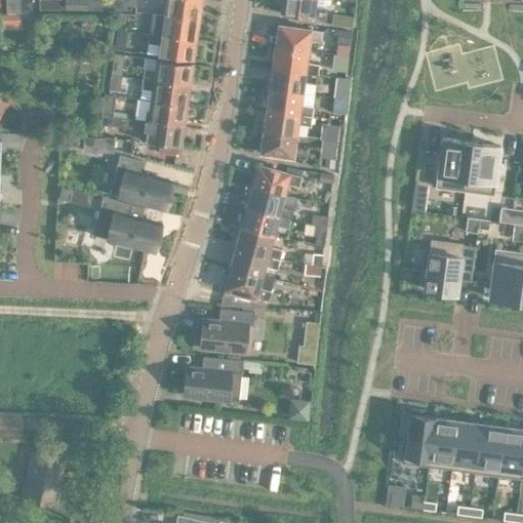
[(7,0),(8,15),(21,14),(21,0),(7,0)]
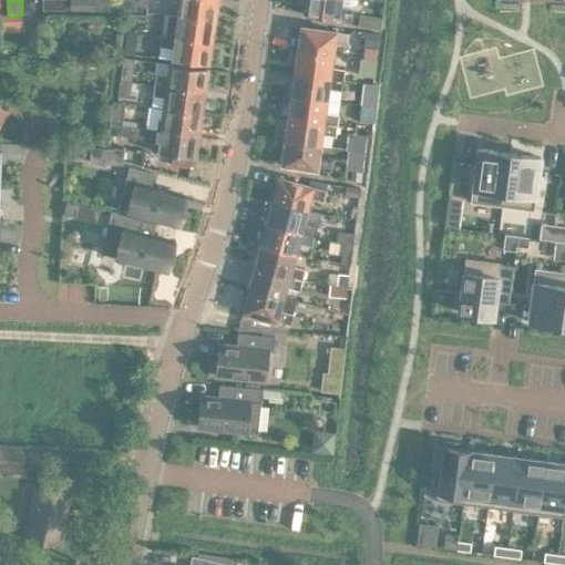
[(36,0),(22,0),(22,16),(37,16),(36,0)]
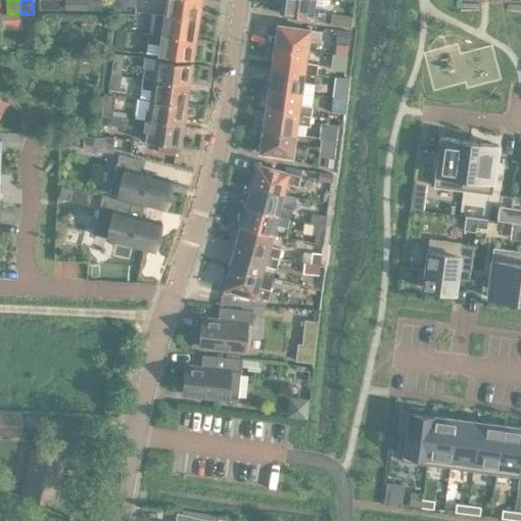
[(167,5),(164,15),(200,20),(202,8),(199,8),(200,0),(197,0),(162,0),(162,5),(167,5)]
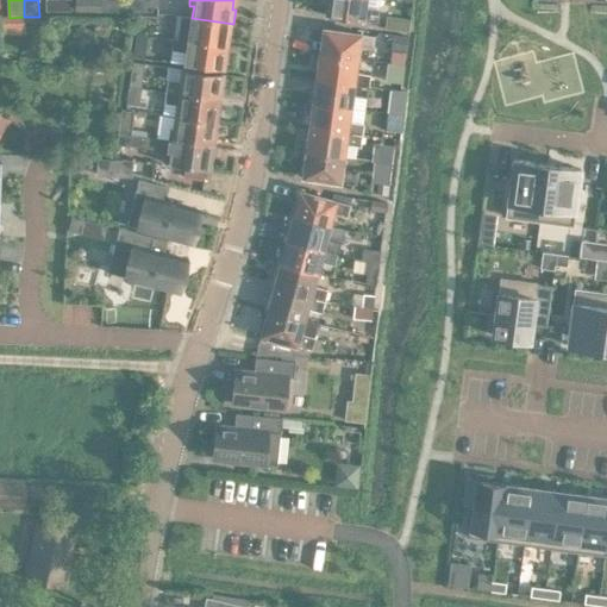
[(380,12),(365,10),(367,0),(326,0),(326,4),(329,6),(327,17),(379,24),(380,12)]
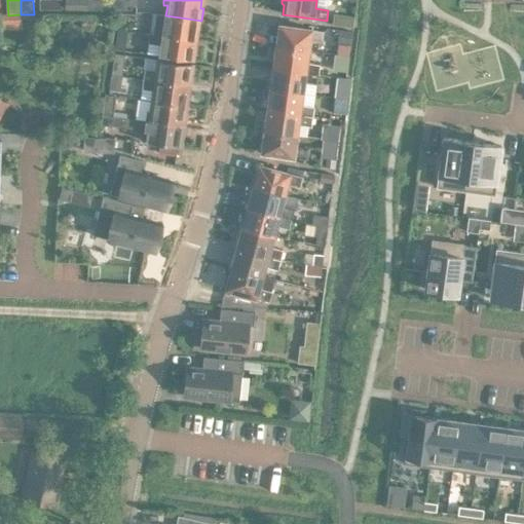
[(63,13),(62,2),(42,2),(42,13),(63,13)]
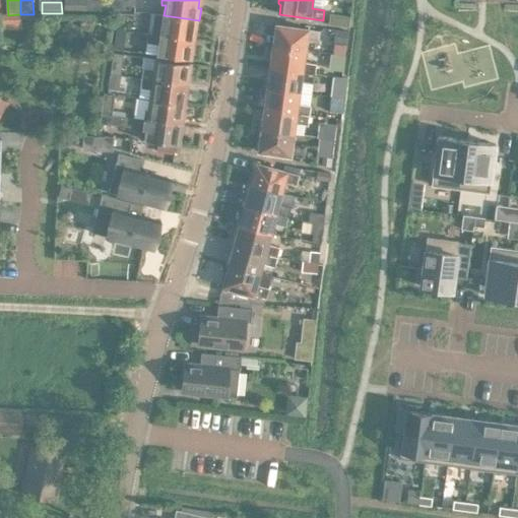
[(66,11),(84,11),(84,2),(66,2),(66,11)]
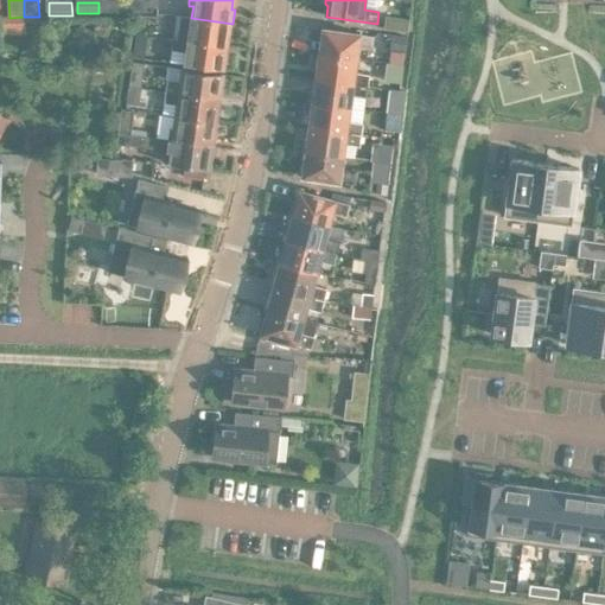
[(114,2),(99,2),(99,13),(113,13),(114,2)]
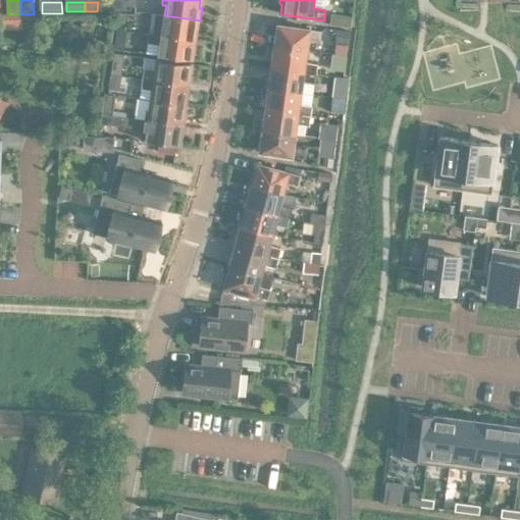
[(111,12),(121,12),(121,3),(111,3),(111,12)]
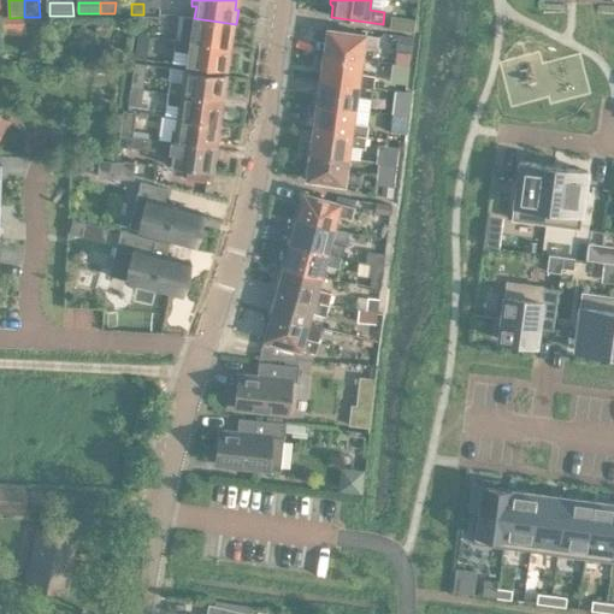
[(155,4),(143,4),(143,15),(155,15),(155,4)]
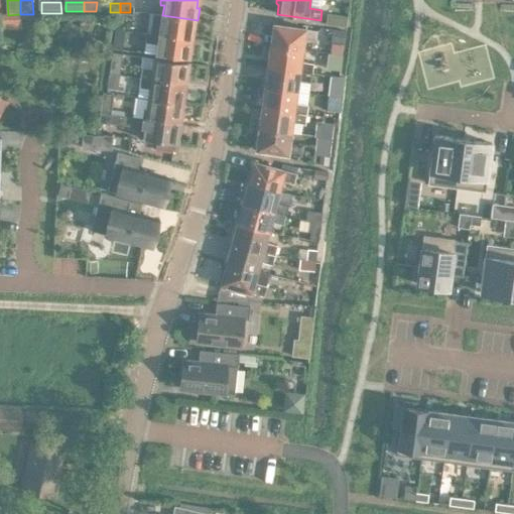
[(147,33),(155,35),(193,40),(194,32),(196,33),(198,20),(162,15),(150,14),(147,33)]
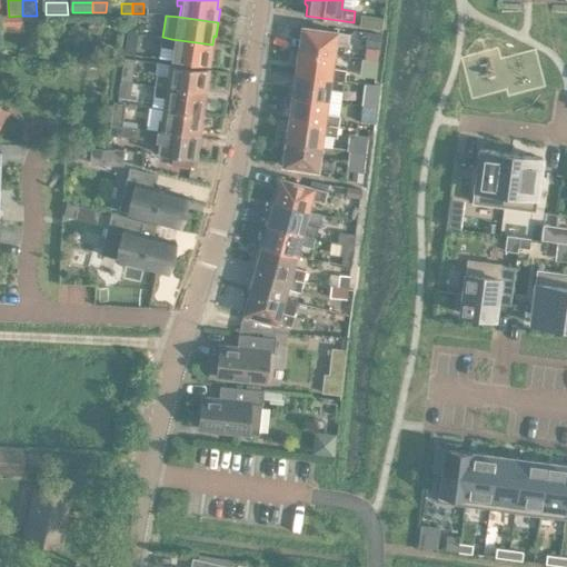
[(383,31),(384,20),(362,18),(361,29),(383,31)]
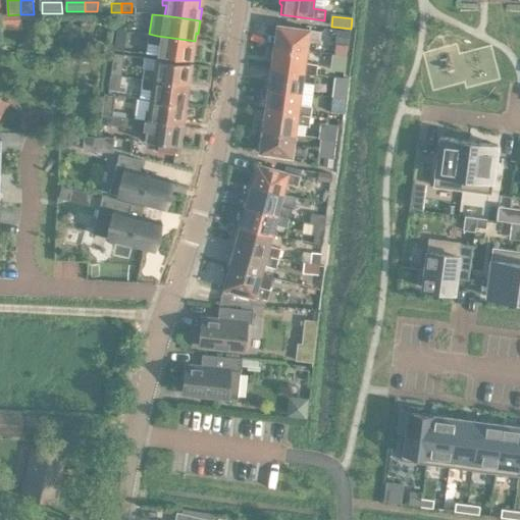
[(274,38),(273,47),(307,52),(309,41),(321,43),(322,33),(278,27),(277,37),(274,38)]
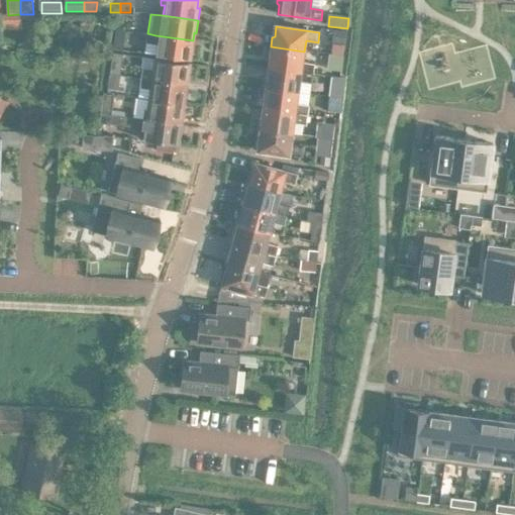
[(117,30),(114,50),(123,52),(126,31),(117,30)]
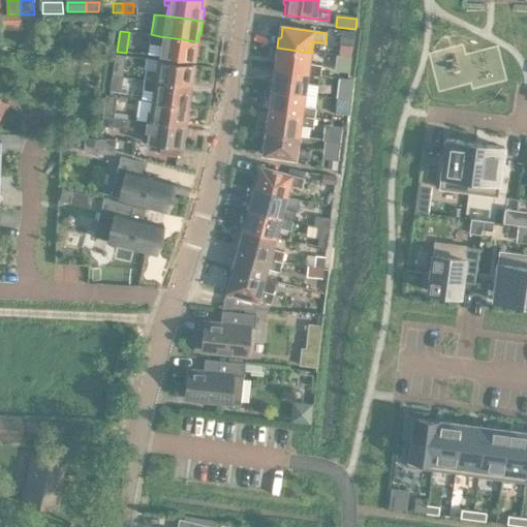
[(344,47),(342,57),(351,58),(354,33),(341,31),(339,45),(344,47)]
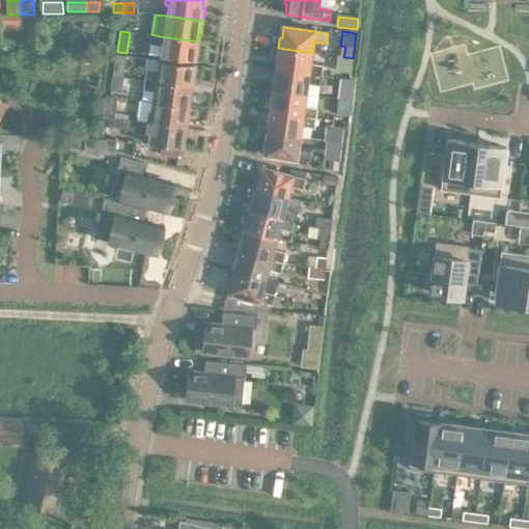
[(197,49),(198,42),(160,36),(151,34),(149,45),(163,47),(161,58),(195,62),(195,60),(198,60),(199,49),(197,49)]
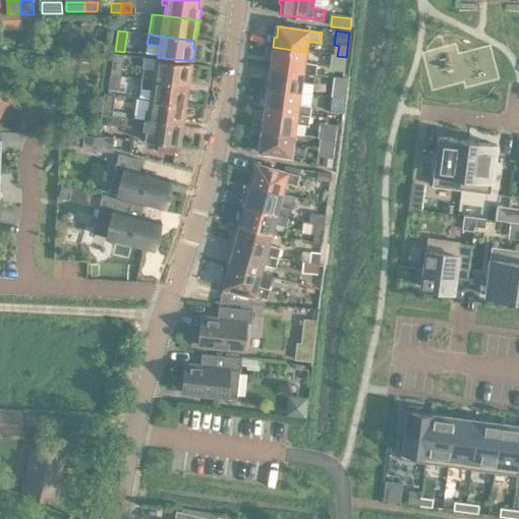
[(43,41),(43,54),(54,55),(54,42),(43,41)]
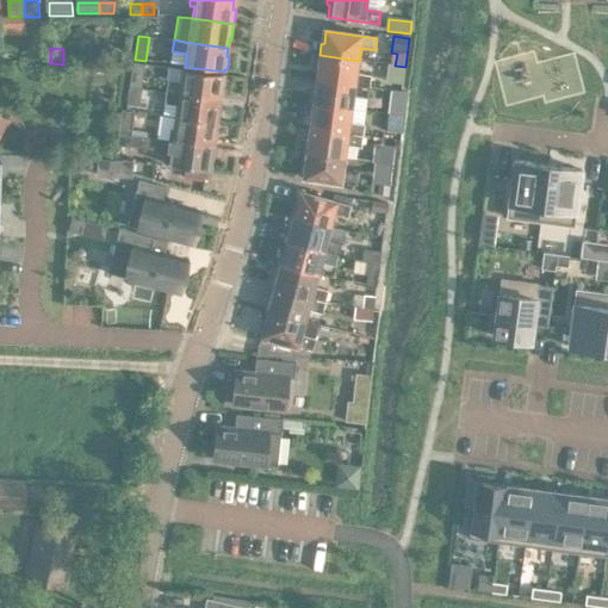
[(317,66),(321,68),(318,80),(370,87),(372,76),(357,74),(359,61),(320,55),(317,66)]
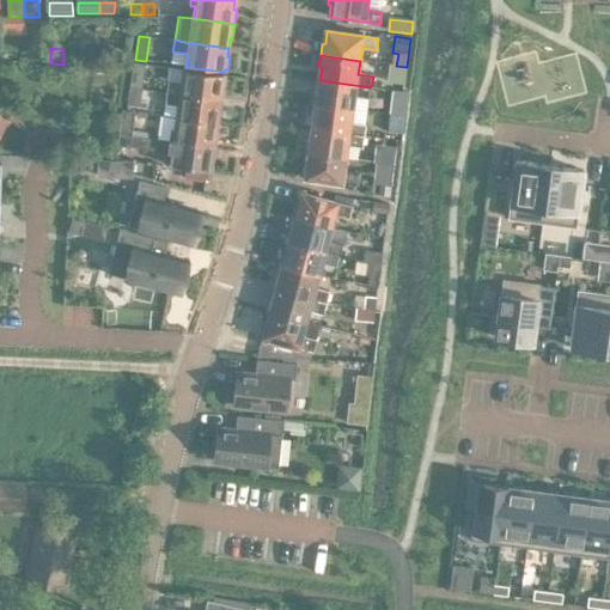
[(147,66),(134,63),(130,89),(142,90),(147,66)]
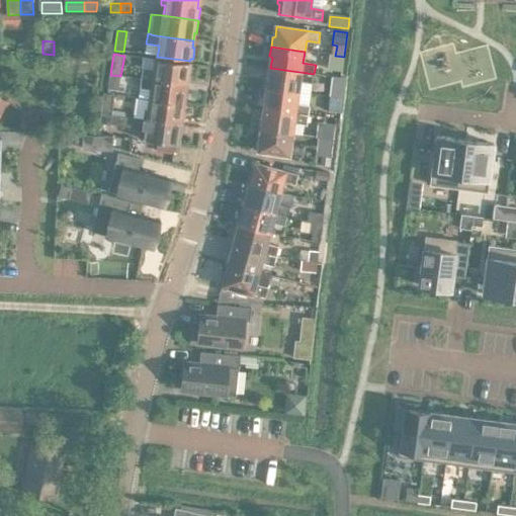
[(331,55),(329,70),(342,72),(344,57),(335,56),(331,55)]
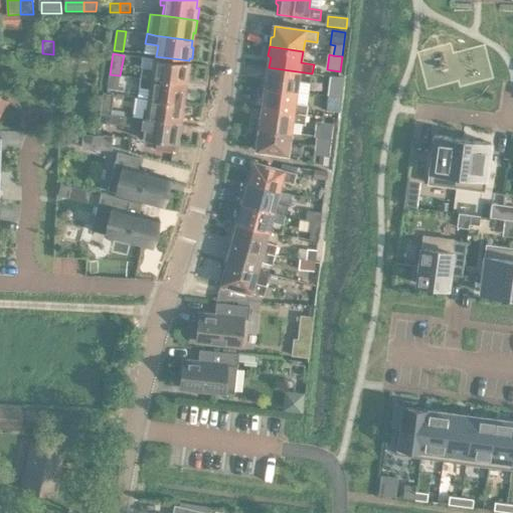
[(141,78),(149,79),(185,84),(186,78),(189,78),(190,67),(188,66),(188,64),(156,60),(154,70),(142,69),(141,78)]
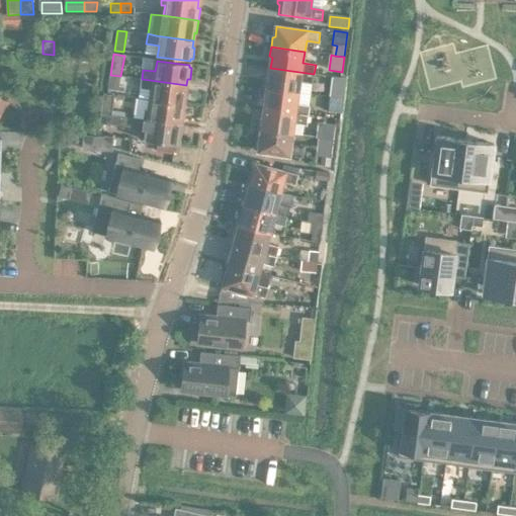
[(266,79),(265,88),(298,93),(301,82),(313,84),(314,74),(270,68),(269,78),(266,79)]
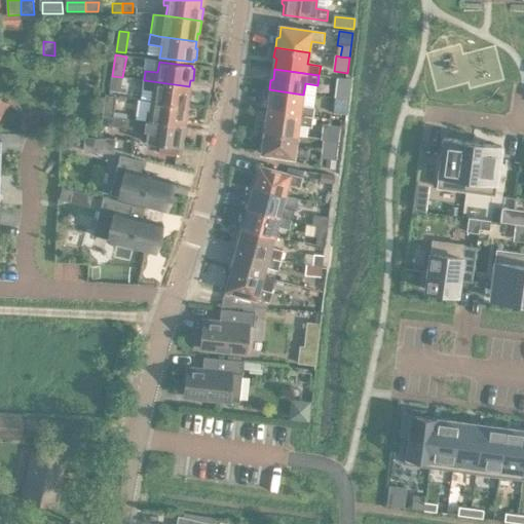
[(120,92),(122,77),(112,76),(110,91),(120,92)]
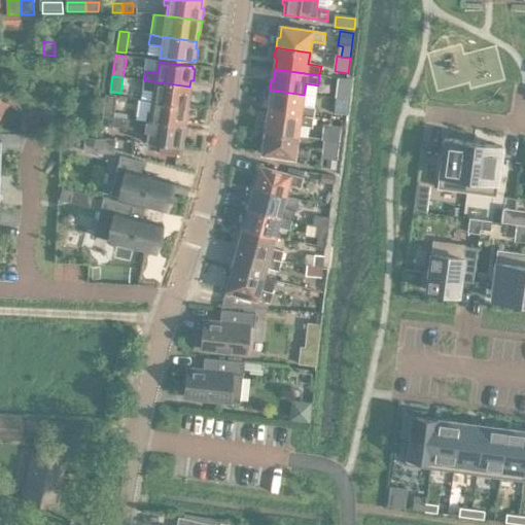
[(339,78),(337,100),(349,101),(352,80),(339,78)]
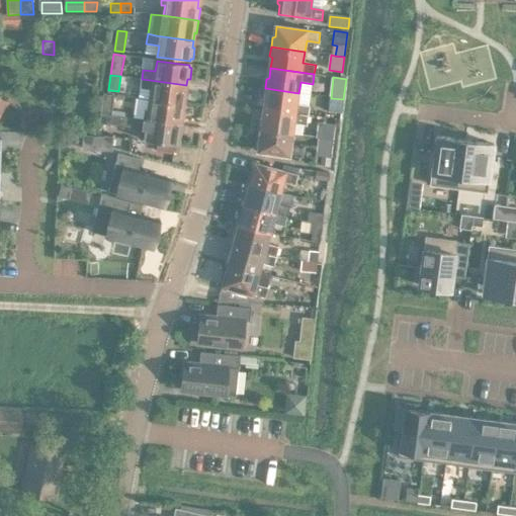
[(185,93),(186,85),(150,80),(142,79),(140,89),(153,90),(151,100),(186,105),(188,93),(185,93)]
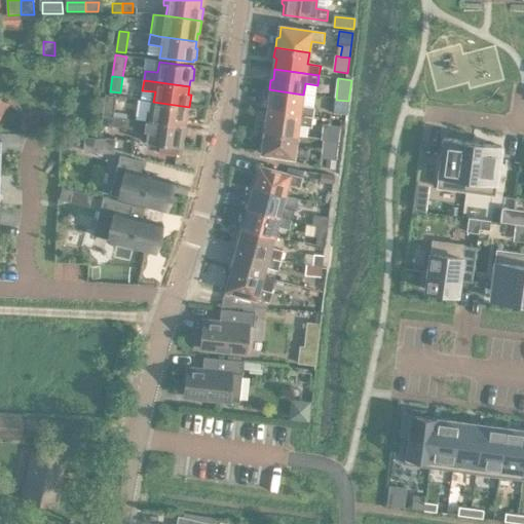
[(314,108),(302,106),(303,95),(269,89),(268,99),(270,102),(268,111),(313,117),(314,108)]
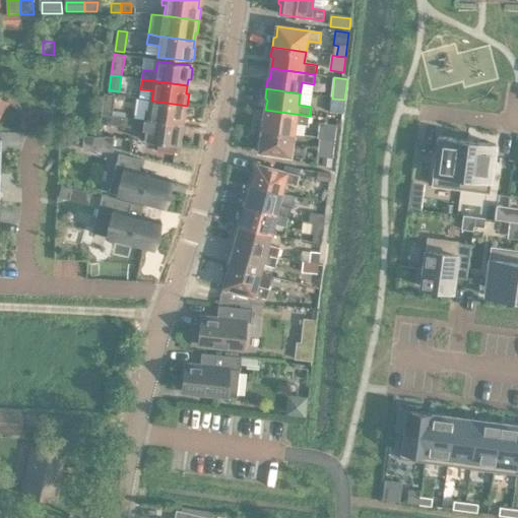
[(115,96),(104,95),(101,115),(112,116),(115,96)]
